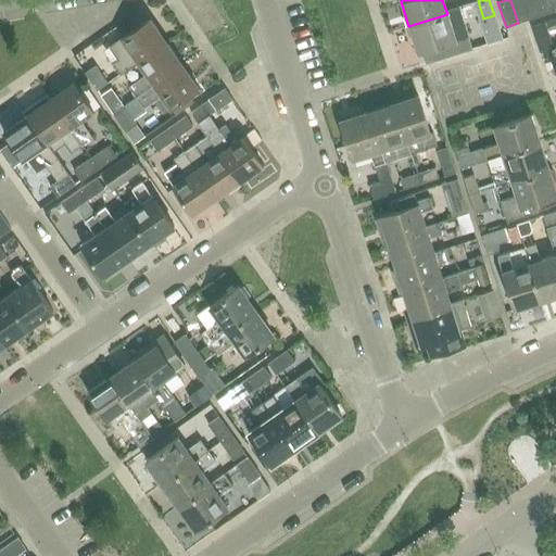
[(530,20),(523,0),(510,0),(518,23),(530,20)]
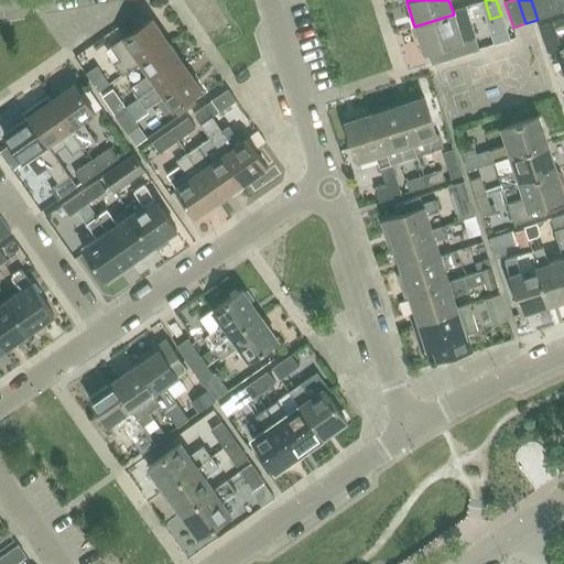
[(551,15),(545,0),(531,0),(538,20),(551,15)]
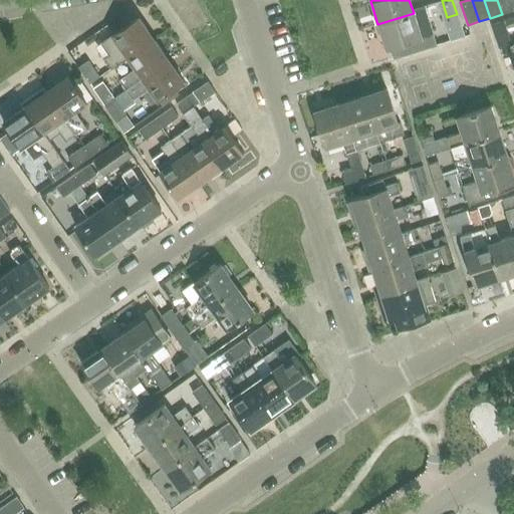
[(513,10),(509,0),(497,0),(502,14),(513,10)]
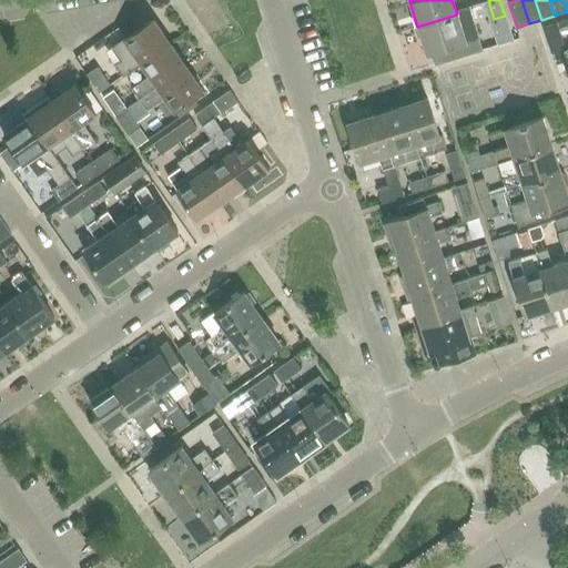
[(457,14),(417,27),(424,46),(426,53),(430,52),(435,64),(483,50),(468,7),(456,11),(457,14)]
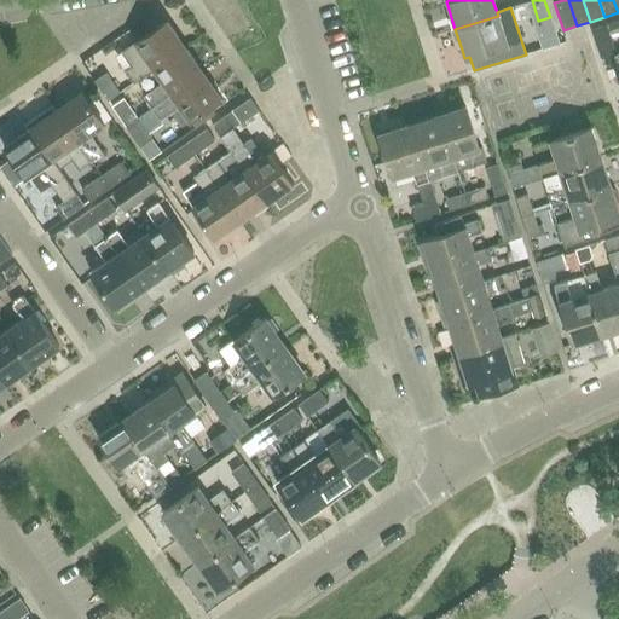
[(152,69),(185,46),(167,19),(134,42),(121,51),(132,67),(126,70),(134,82),(152,69)]
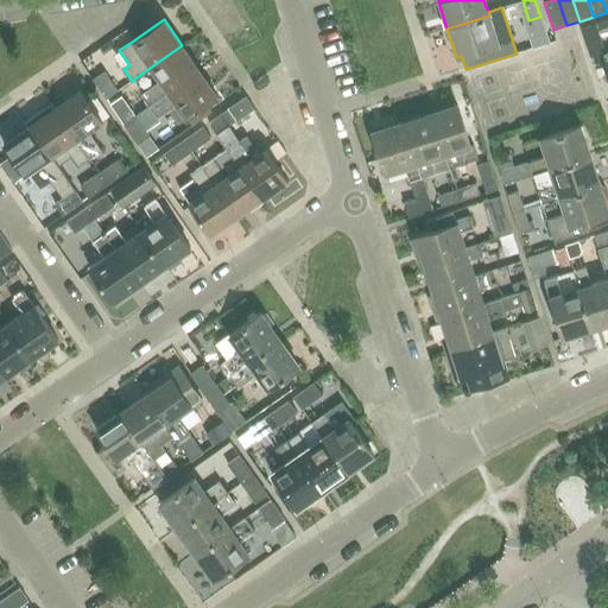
[(607,31),(607,19),(581,30),(589,57),(605,52),(599,35),(607,31)]
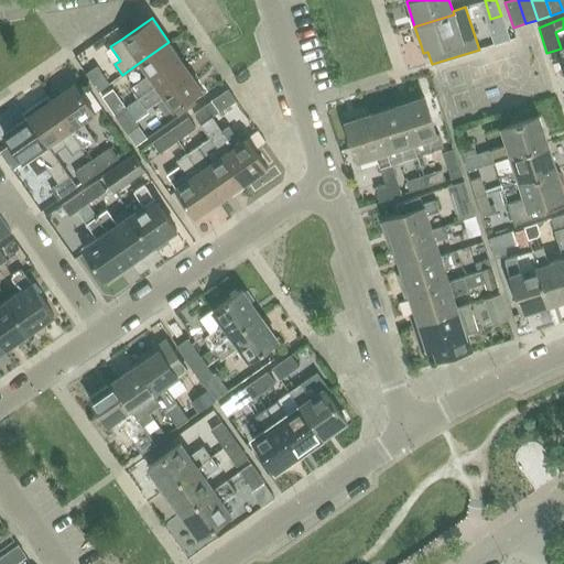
[(139,63),(148,75),(131,87),(138,98),(185,65),(169,42),(139,63)]
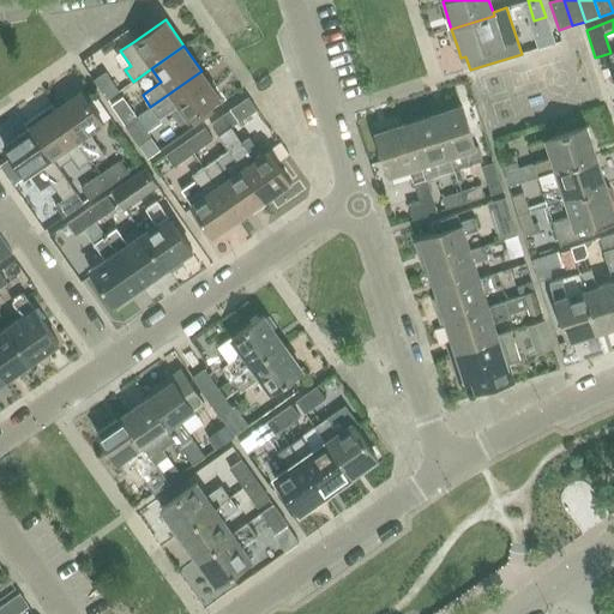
[(202,71),(150,107),(158,119),(169,112),(179,126),(187,120),(192,118),(197,124),(214,112),(209,106),(220,97),(202,71)]
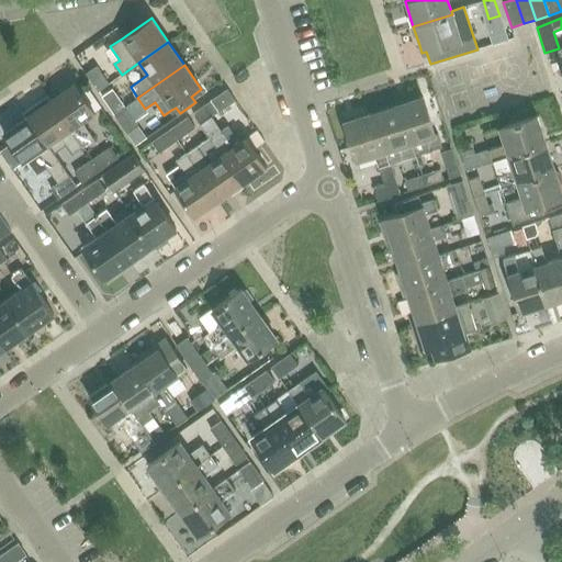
[(96,66),(86,74),(98,91),(108,83),(96,66)]
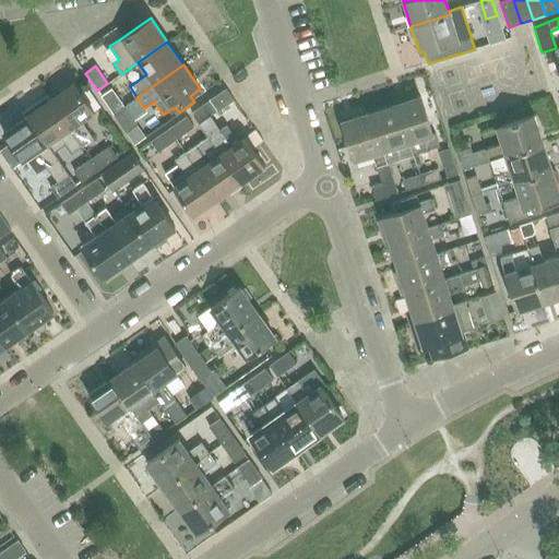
[(50,99),(83,145),(93,139),(81,120),(94,111),(100,107),(87,88),(81,93),(73,83),(50,99)]
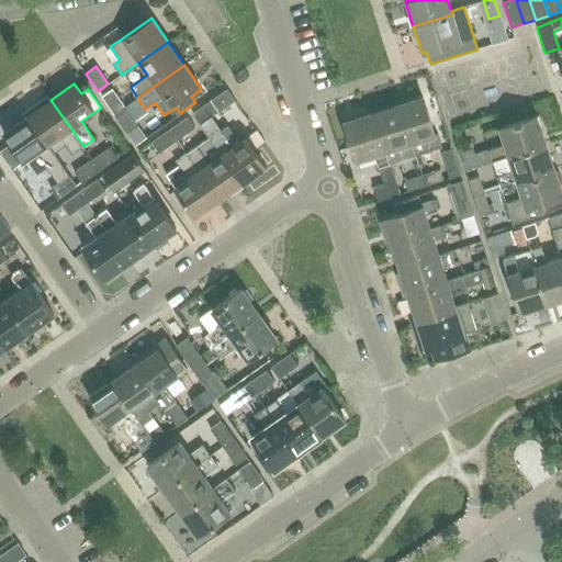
[(101,97),(114,115),(125,108),(112,89),(101,97)]
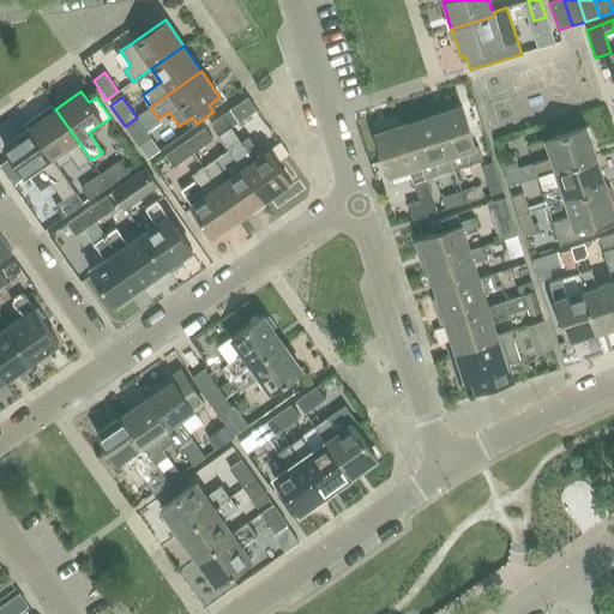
[(247,97),(229,110),(238,121),(239,122),(257,109),(247,97)]
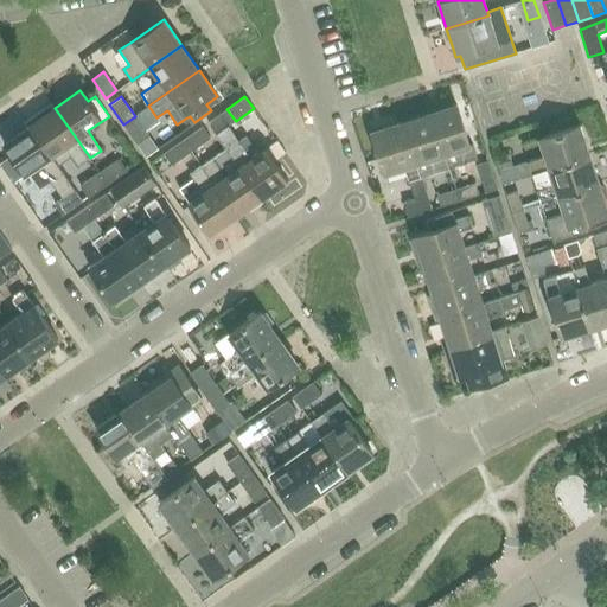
[(443,152),(448,167),(477,158),(472,142),(470,144),(457,104),(427,114),(440,153),(443,152)]
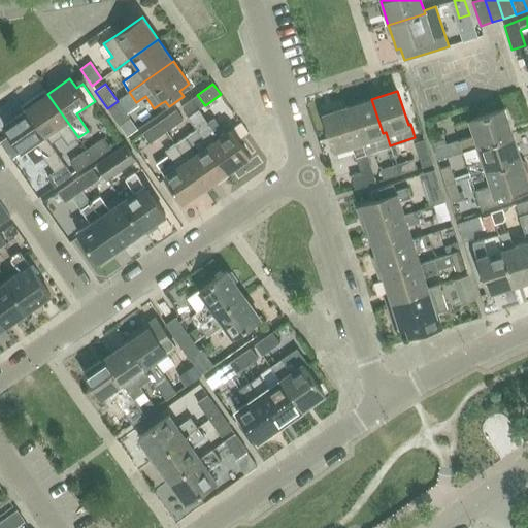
[(36,95),(22,104),(25,109),(44,136),(50,144),(61,136),(67,144),(78,137),(47,94),(39,99),(36,95)]
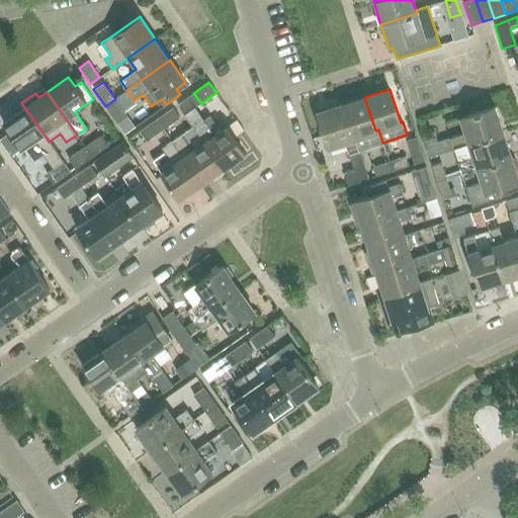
[(204,141),(224,169),(245,154),(234,137),(227,126),(221,131),(209,115),(203,119),(194,106),(200,102),(193,93),(177,104),(192,126),(193,125),(204,142),(204,141)]
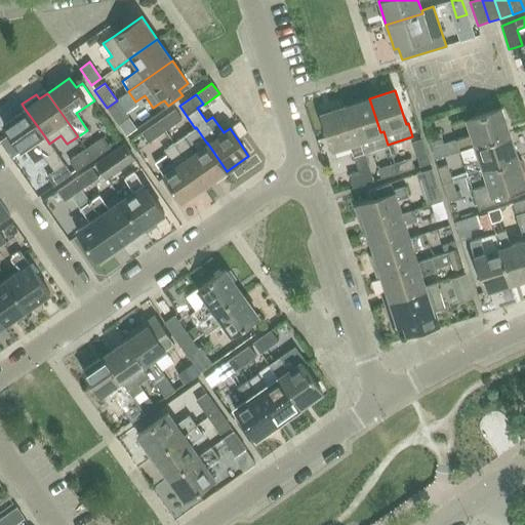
[(380,132),(369,98),(346,106),(357,139),(360,138),(364,153),(388,145),(384,131),(380,132)]
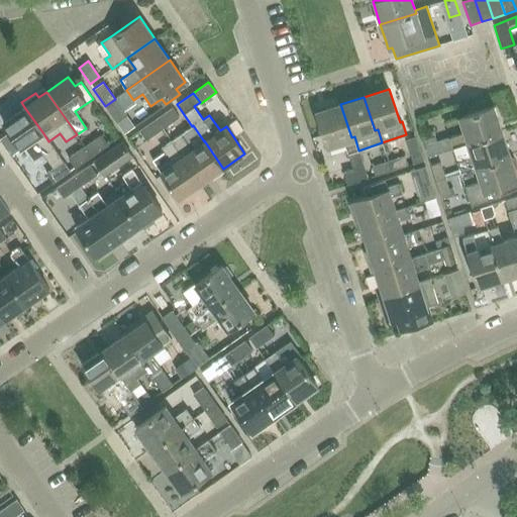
[(105,106),(116,122),(126,115),(115,99),(105,106)]
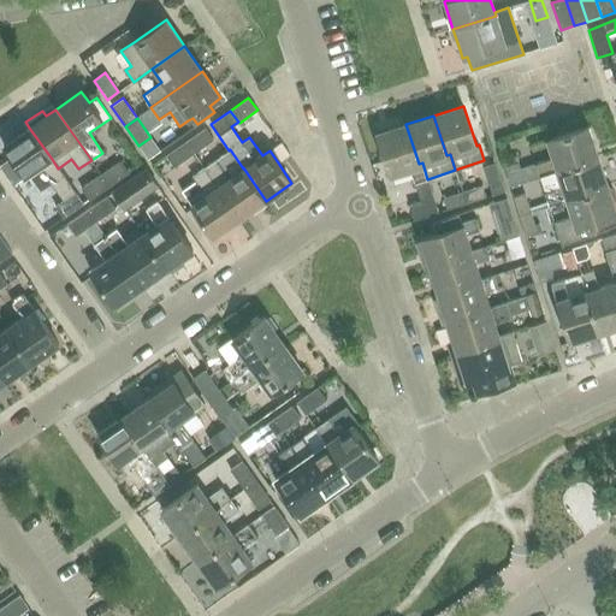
[(419,164),(406,124),(377,134),(390,173),(409,167),(420,199),(409,202),(414,219),(438,211),(427,179),(422,163),(419,164)]
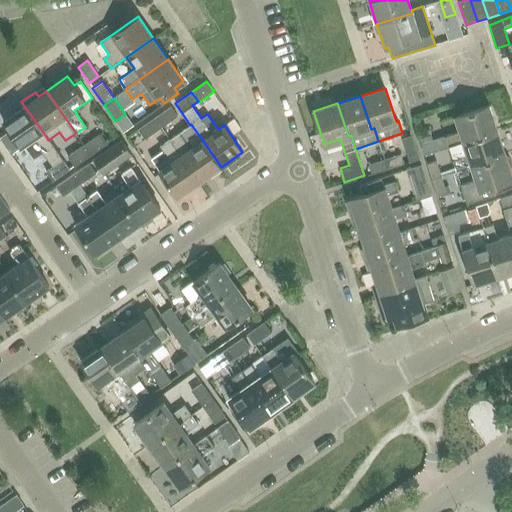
[(462,141),(497,129),(489,105),(455,116),(459,131),(444,136),(432,140),(431,135),(419,139),(423,154),(462,141)]
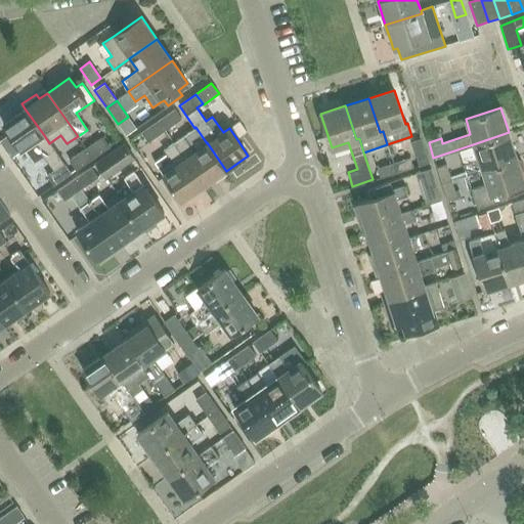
[(9,133),(0,139),(0,141),(9,155),(11,157),(20,149),(22,150),(34,142),(46,159),(54,170),(47,175),(53,185),(71,174),(71,173),(49,143),(44,135),(25,108),(3,124),(9,133)]
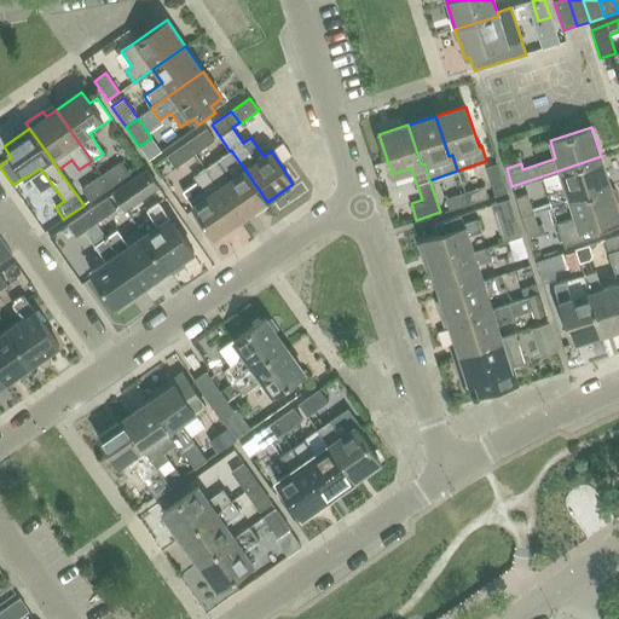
[(186,143),(195,155),(214,140),(207,128),(186,143)]
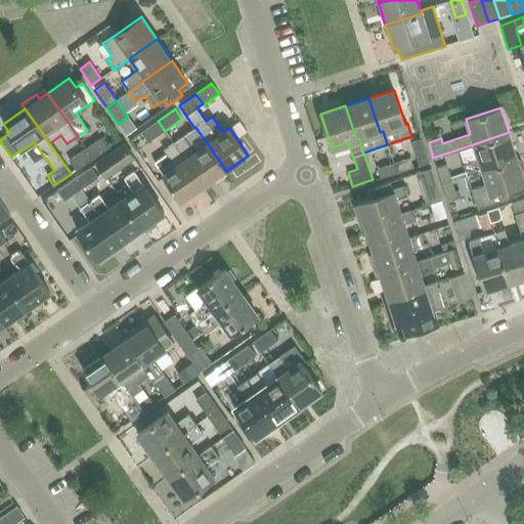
[(165,131),(158,121),(141,132),(147,142),(165,131)]
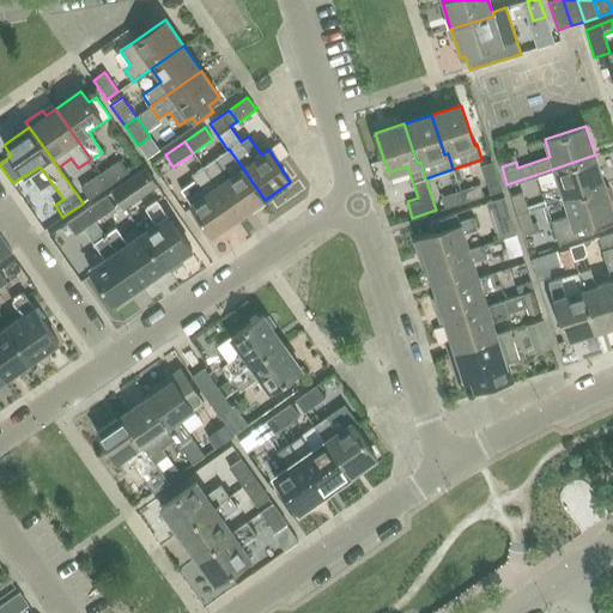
[(279,143),(268,150),(277,162),(287,155),(289,155),(287,153),(280,143),(280,141),(279,143)]
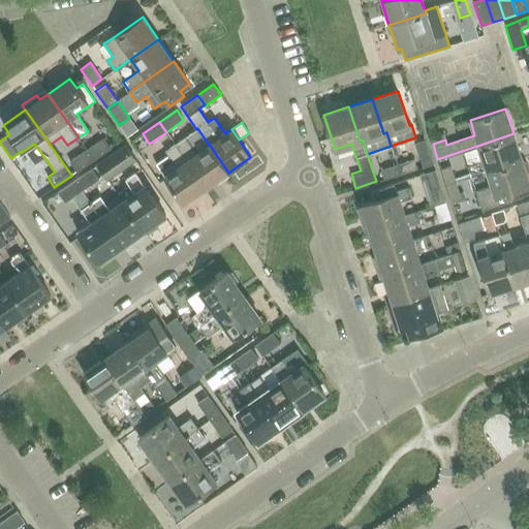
[(185,136),(175,144),(206,188),(228,173),(209,144),(209,145),(197,128),(196,129),(185,136)]
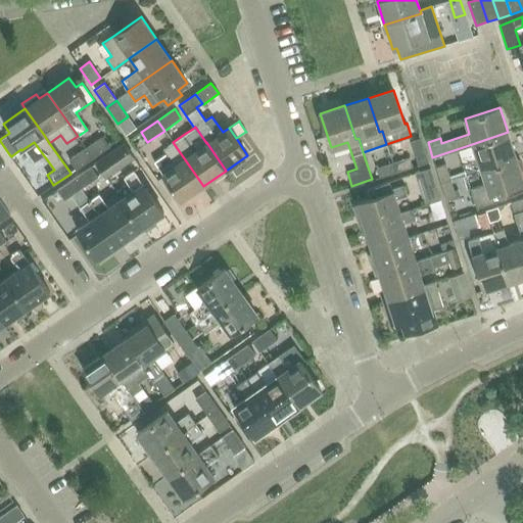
[(472,144),(477,159),(462,164),(466,174),(480,170),(480,169),(516,157),(508,132),(472,144)]
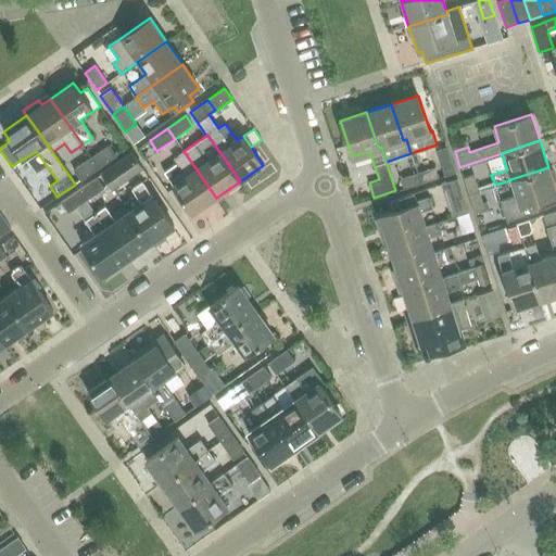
[(116,155),(111,148),(109,146),(90,158),(98,168),(116,155)]
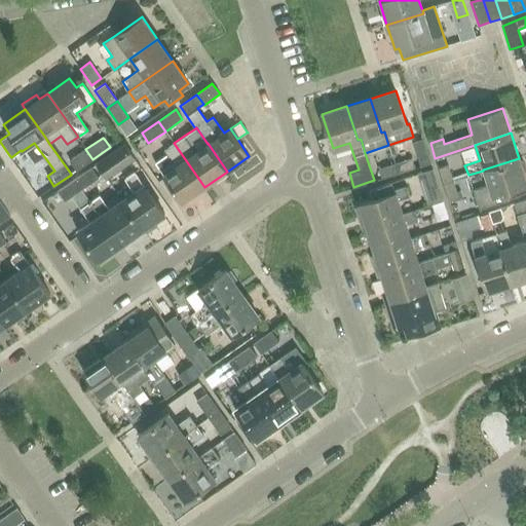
[(106,181),(135,160),(136,159),(124,143),(95,164),(106,181)]
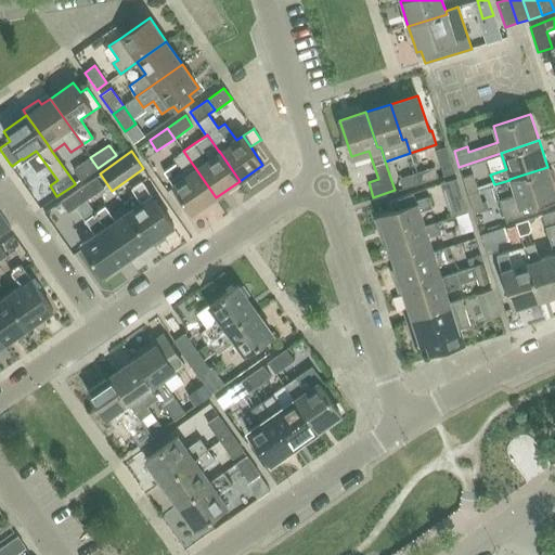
[(216,197),(183,151),(172,158),(176,164),(164,172),(192,214),(216,197)]
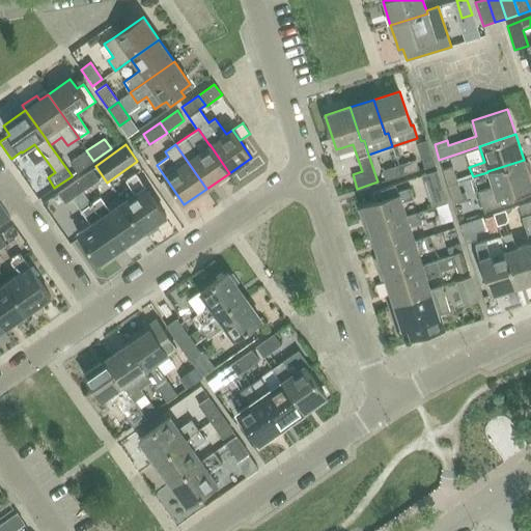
[(93,161),(86,150),(70,162),(77,172),(93,161)]
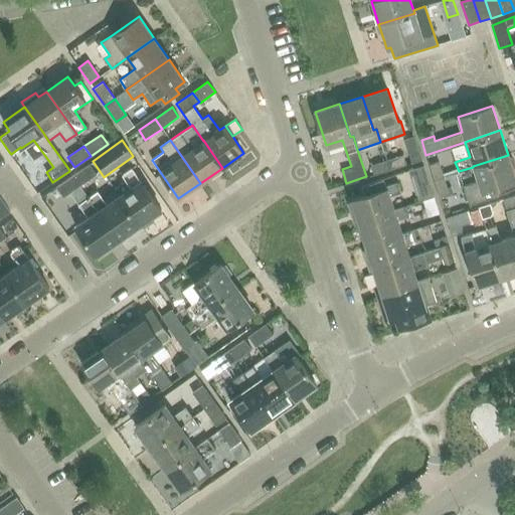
[(402,155),(386,160),(389,170),(405,165),(402,155)]
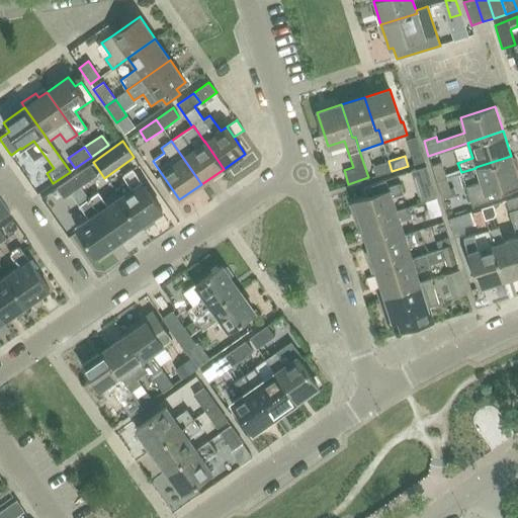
[(476,167),(476,168),(481,182),(465,187),(468,197),(471,206),(501,196),(498,188),(517,181),(517,177),(515,170),(517,166),(517,162),(515,159),(512,158),(511,156),(476,167)]
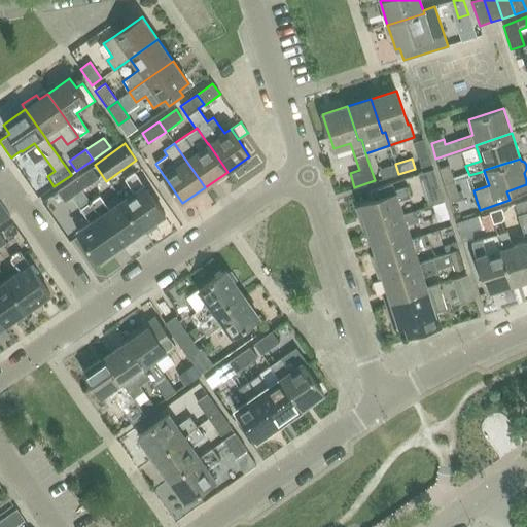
[(398,174),(395,164),(379,169),(382,180),(398,174)]
